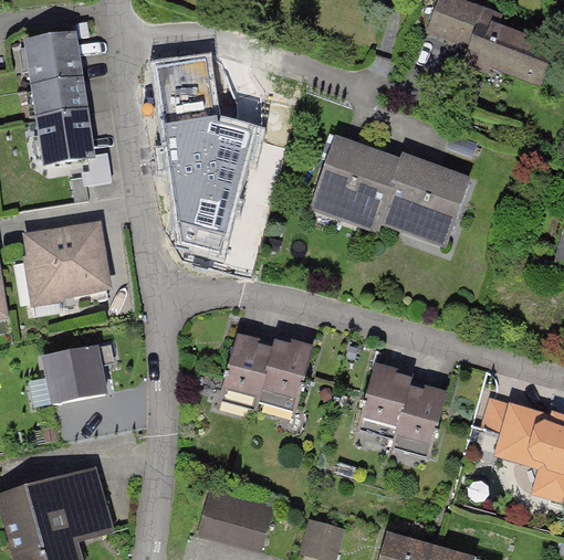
[(501,12),(469,0),(436,0),(426,29),(487,52),(501,12)]
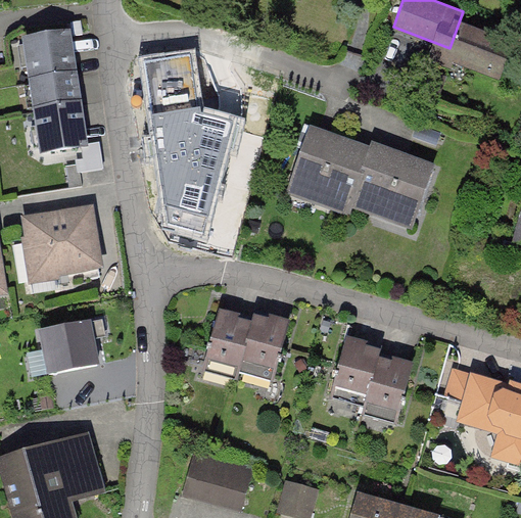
[(77,69),(69,29),(21,36),(28,77),(77,69)]
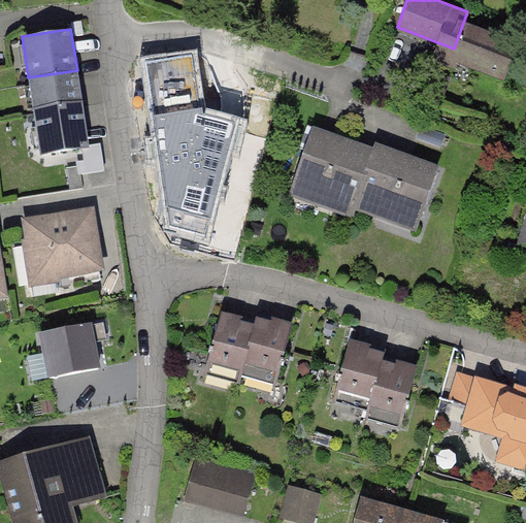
[(225,69),(163,79),(175,149),(237,137),(225,69)]
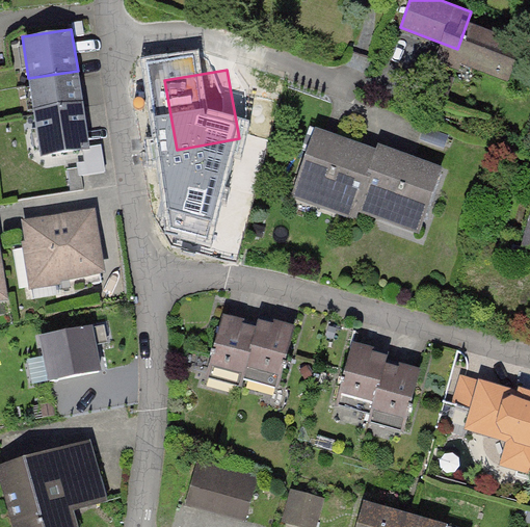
[(82,101),(78,71),(28,78),(32,108),(82,101)]
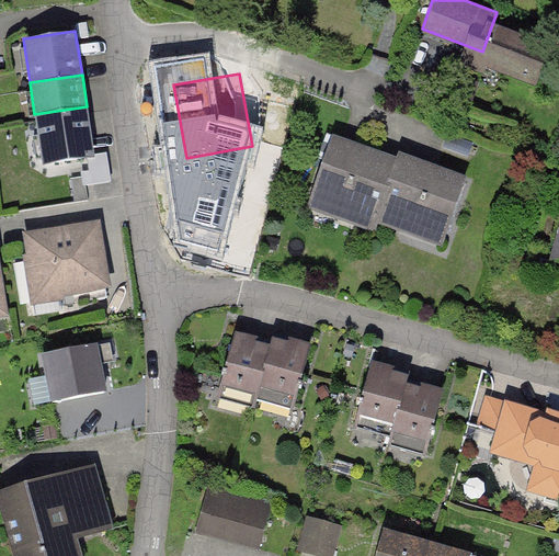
[(94,157),(87,106),(34,114),(42,165),(94,157)]
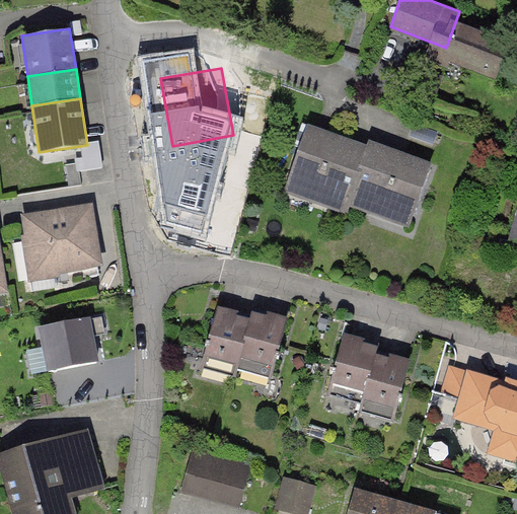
[(371,142),(312,122),(289,185),(348,205),(371,142)]
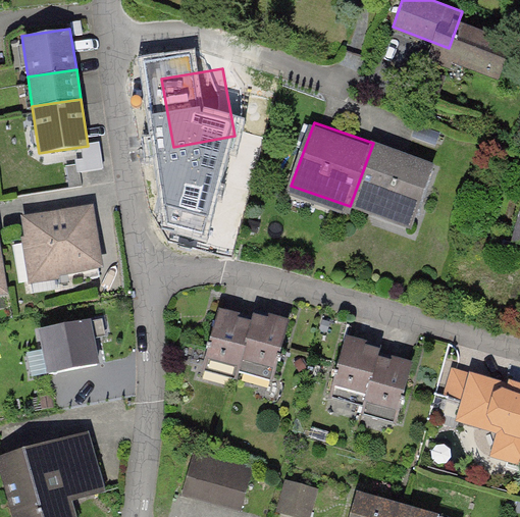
[(431,164),(373,143),(350,206),(409,227),(431,164)]
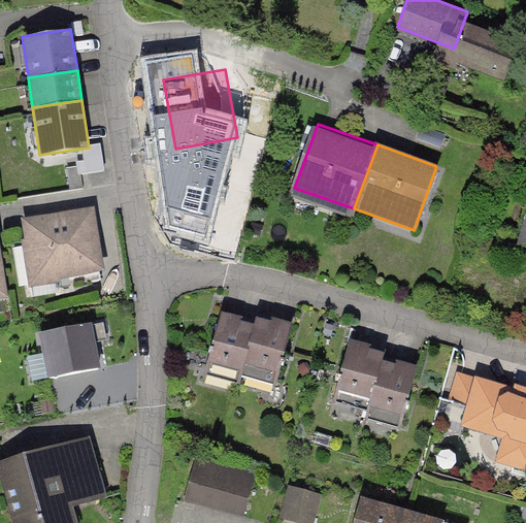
[(94,205),(21,218),(24,236),(20,237),(28,284),(60,279),(60,275),(104,268),(94,205)]
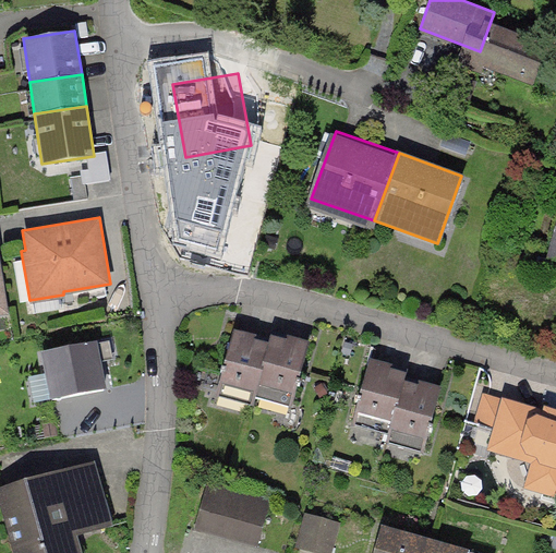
[(555,218),(545,250),(555,252),(555,218)]
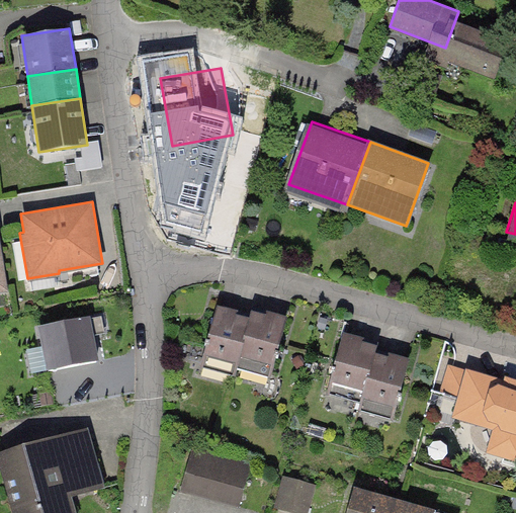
[(255,305),(218,294),(200,356),(238,366),(255,305)]
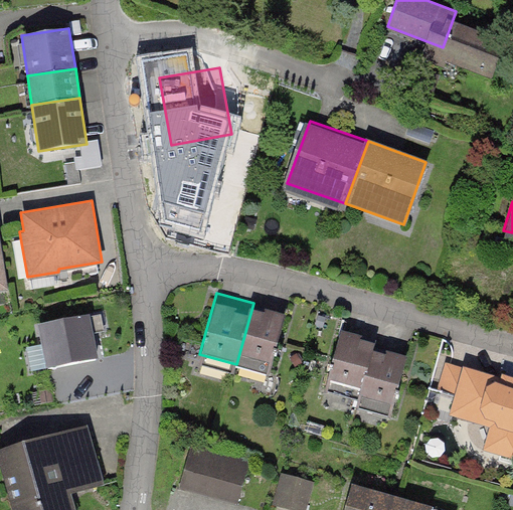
[(291,312),(253,303),(236,364),(274,374),(291,312)]
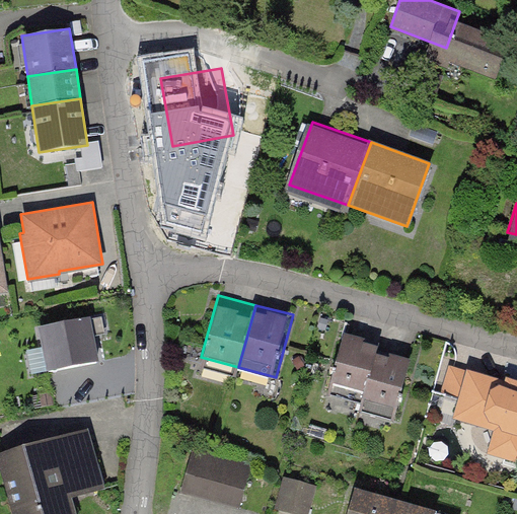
[(89,315),(37,326),(46,371),(98,360),(89,315)]
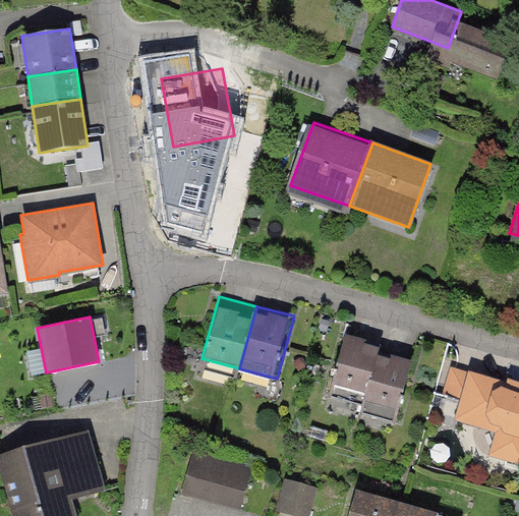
[(380,350),(345,340),(331,386),(365,397),(380,350)]
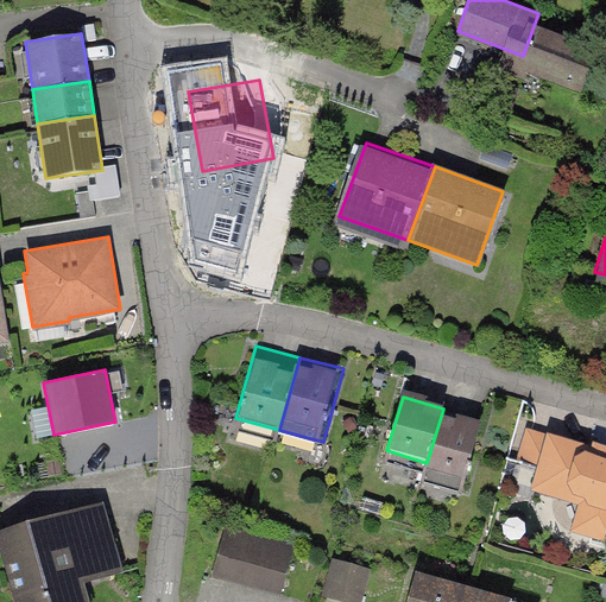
[(484,420),(443,409),(427,463),(467,475),(484,420)]
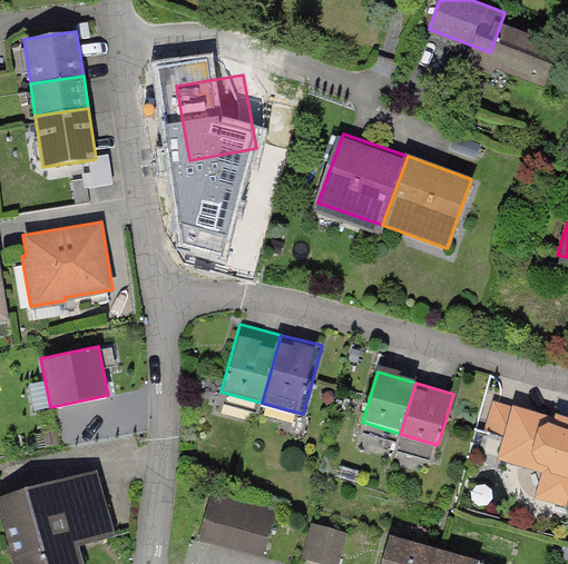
[(567,416),(510,399),(491,463),(567,485),(567,416)]
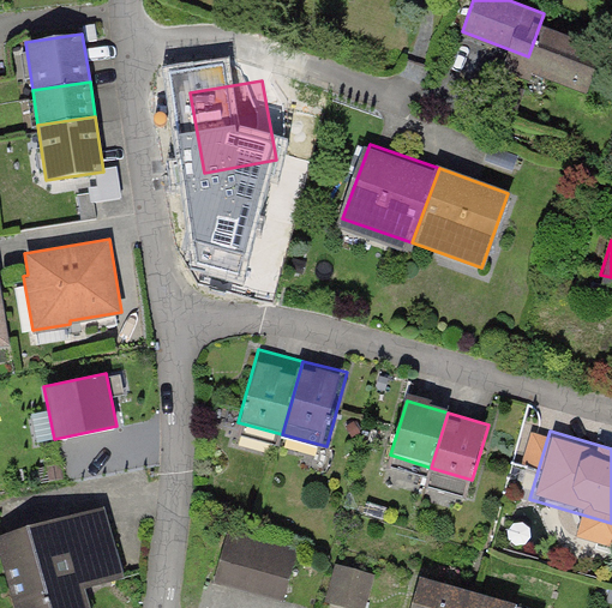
[(105,507),(0,535),(0,548),(16,607),(91,607),(85,587),(123,576),(105,507)]
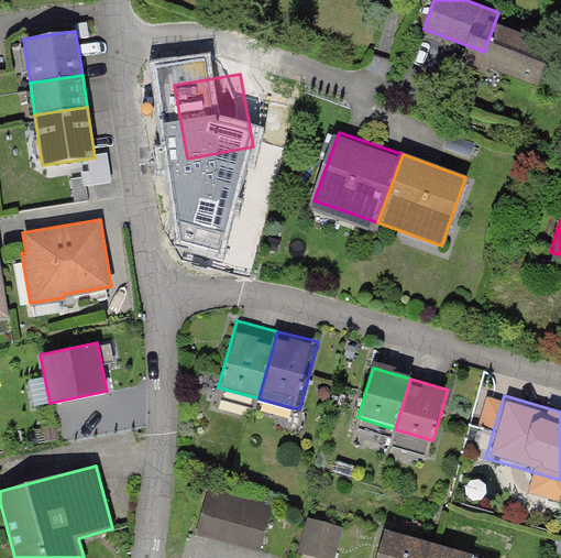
[(207,484),(194,533),(259,550),(272,502),(207,484)]
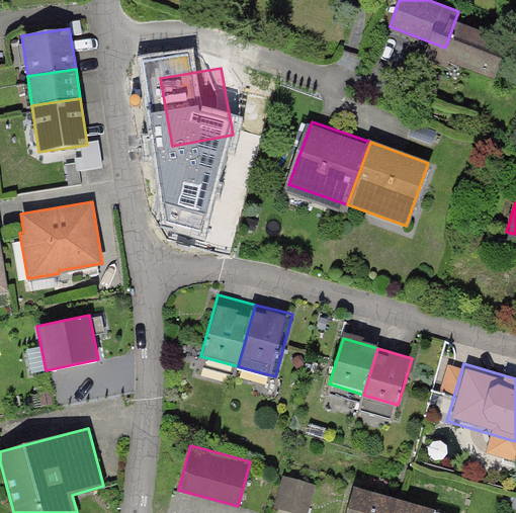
[(296,512),(306,512),(315,482),(282,474),(274,507),(296,512)]
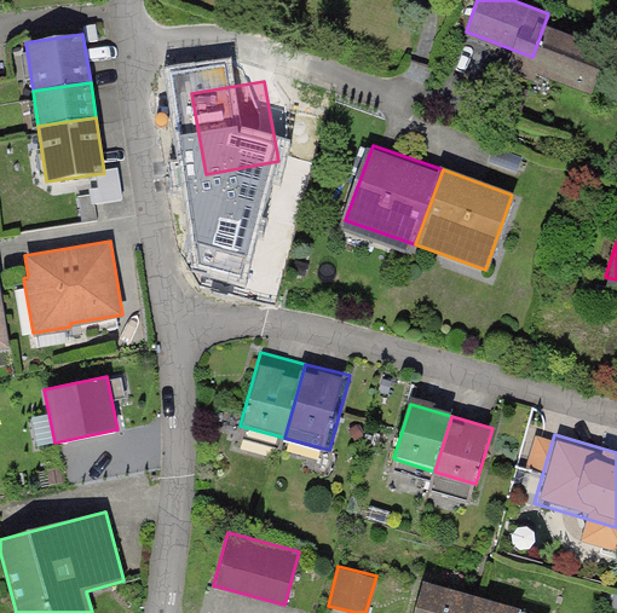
[(419,612),(467,612),(474,595),(428,582),(419,612)]
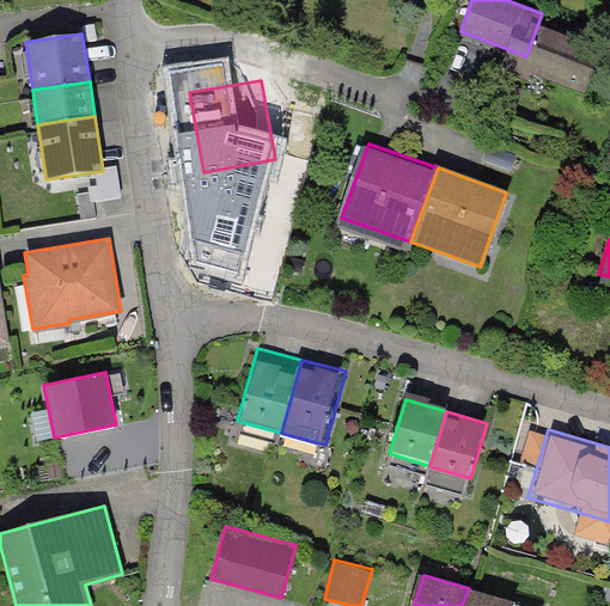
[(462,605),(511,605),(513,601),(469,588),(462,605)]
